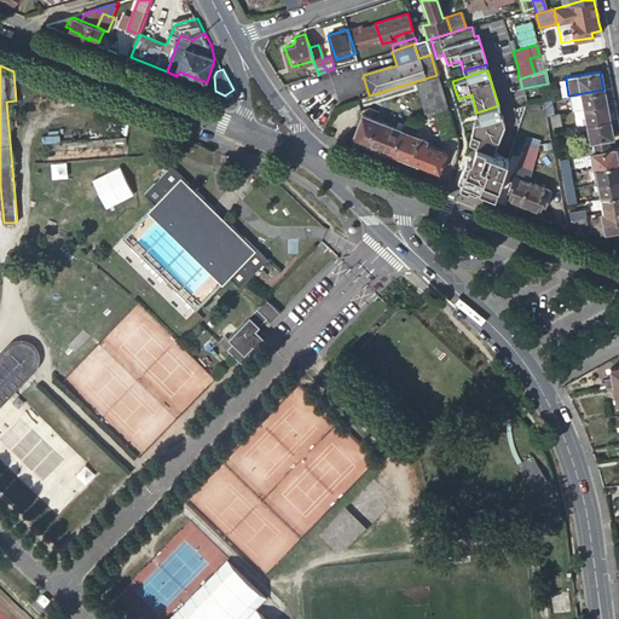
[(607,104),(603,90),(568,96),(571,111),(573,110),(607,104)]
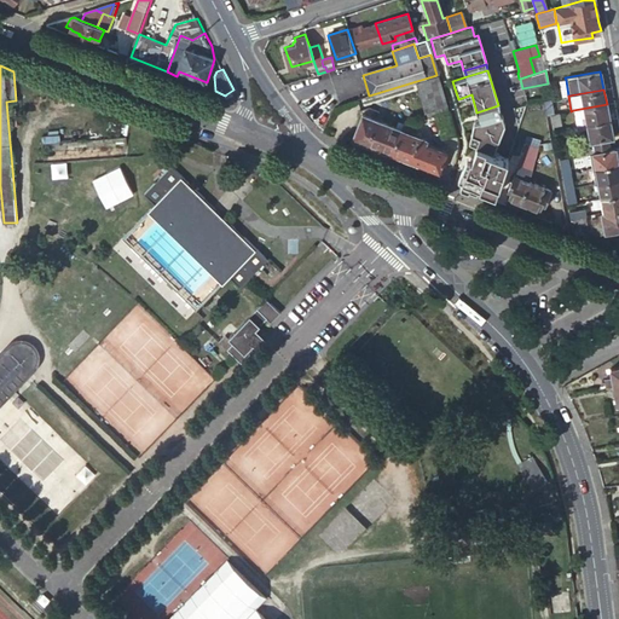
[(609,119),(607,104),(573,110),(576,126),(585,123),(609,119)]
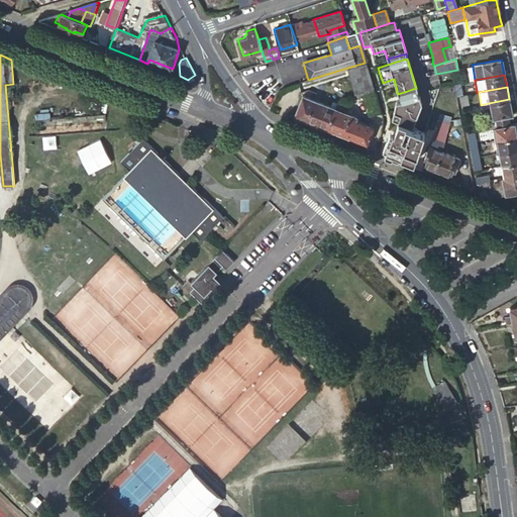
[(416,88),(398,94),(400,99),(417,94),(416,88)]
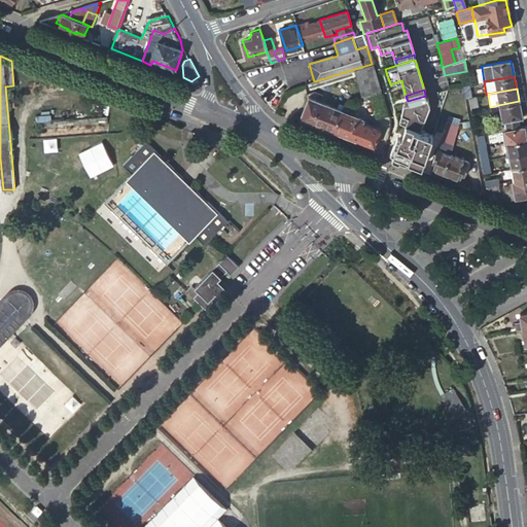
[(388,114),(382,94),(370,98),(377,118),(388,114)]
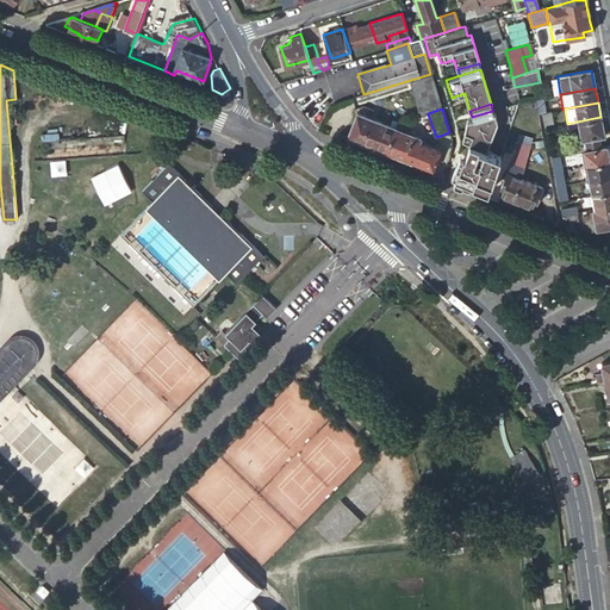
[(347,136),(385,150),(394,126),(358,111),(347,136)]
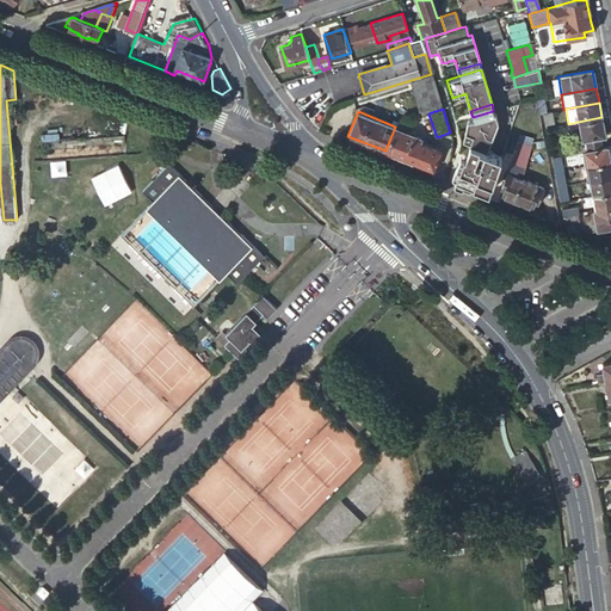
[(500,155),(486,150),(498,121),(494,111),(493,111),(473,117),(467,118),(462,140),(469,143),(466,155),(463,155),(458,171),(455,170),(451,178),(456,179),(454,185),(470,191),(471,185),(488,191),(500,155)]
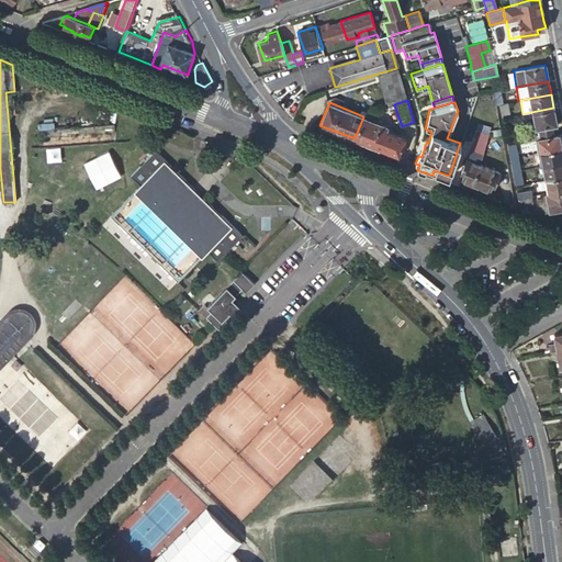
[(506,103),(499,104),(501,114),(508,112),(506,103)]
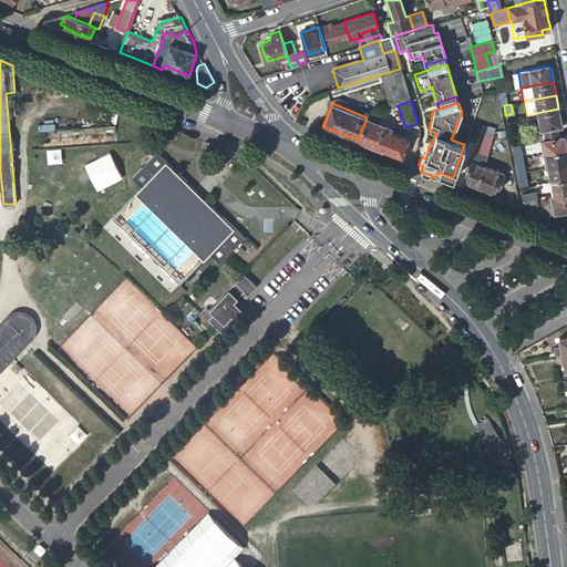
[(562,126),(558,109),(536,113),(539,130),(543,130),(545,140),(557,137),(556,127),(562,126)]
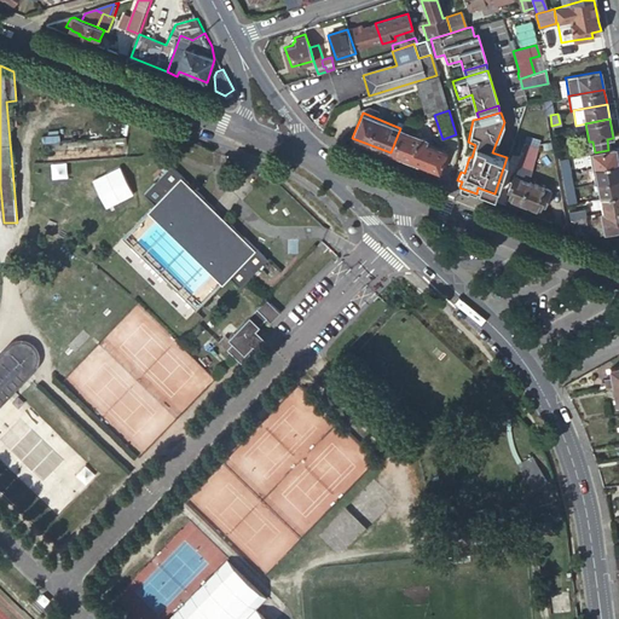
[(426,139),(400,128),(391,152),(438,172),(446,152),(423,143),(426,139)]
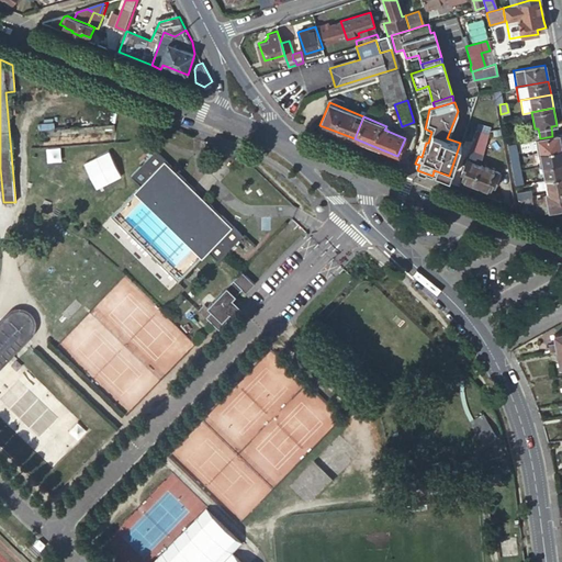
[(40,128),(40,147),(115,144),(115,126),(40,128)]
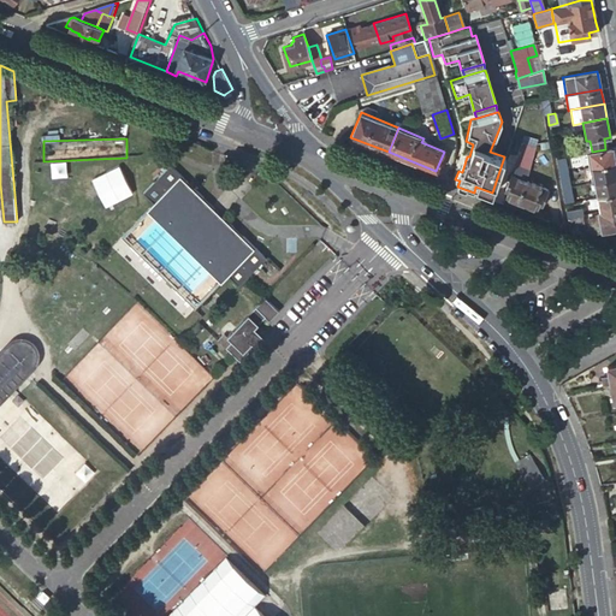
[(525,181),(532,163),(537,149),(523,144),(511,176),(525,181)]
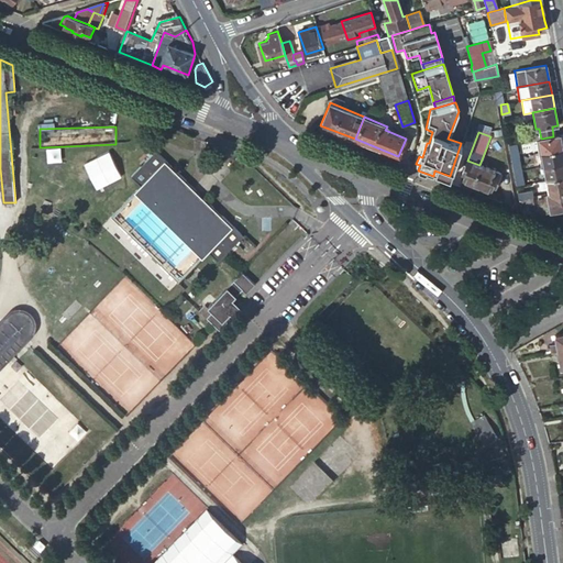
[(559,135),(553,136),(541,139),(538,140),(540,153),(562,148),(559,135)]
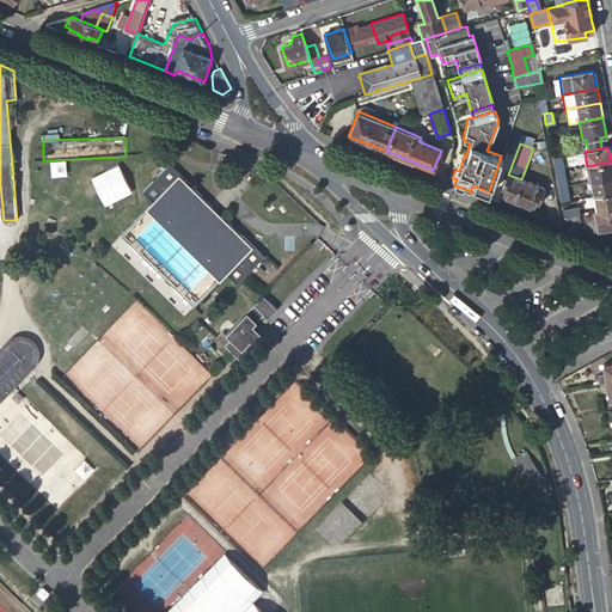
[(560,157),(551,158),(555,172),(562,171),(560,157)]
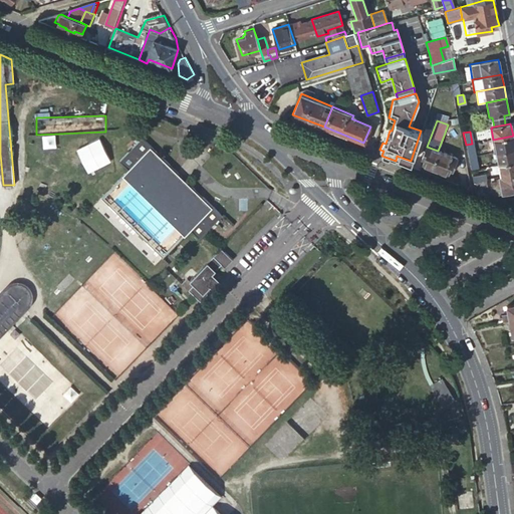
[(513,148),(513,144),(513,136),(493,140),(495,152),(513,148)]
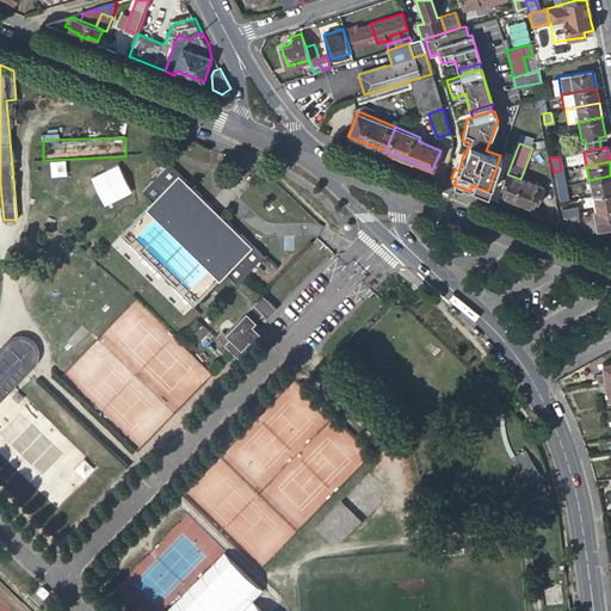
[(264,254),(170,162),(142,190),(153,201),(121,234),(193,306),(227,272),(236,282),(264,254)]
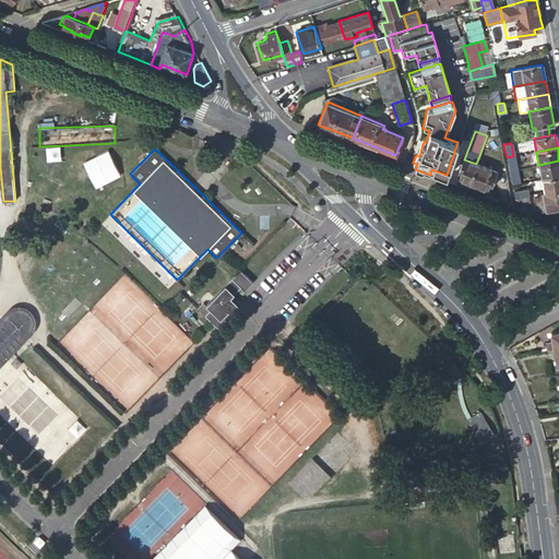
[(458,179),(468,183),(476,164),(464,159),(463,159),(456,174),(460,175),(458,179)]
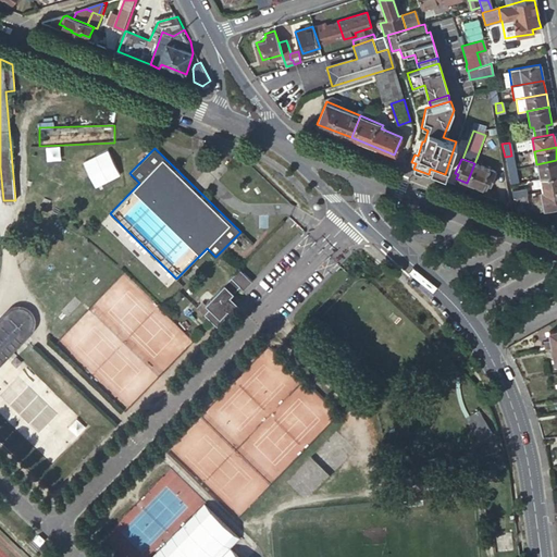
[(514,159),(505,161),(507,170),(515,169),(514,159)]
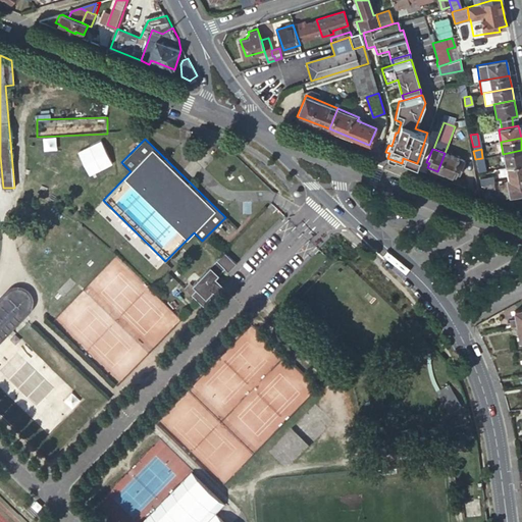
[(521,163),(521,150),(503,154),(506,167),(521,163)]
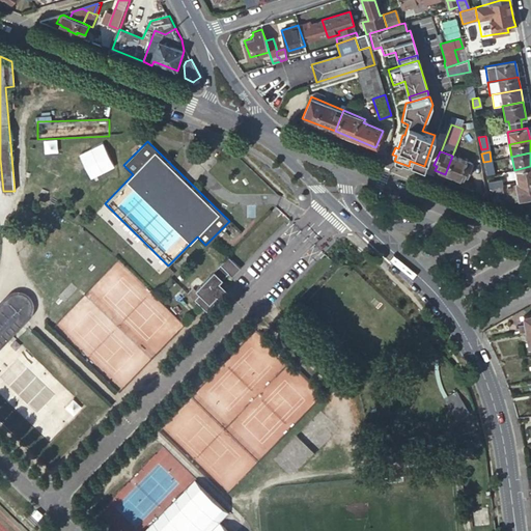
[(452,156),(445,174),(460,180),(463,176),(466,177),(471,164),(452,156)]
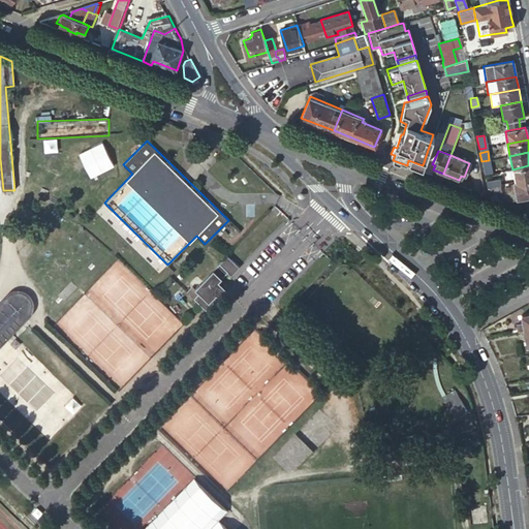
[(528,180),(528,165),(512,169),(515,182),(515,183),(528,180)]
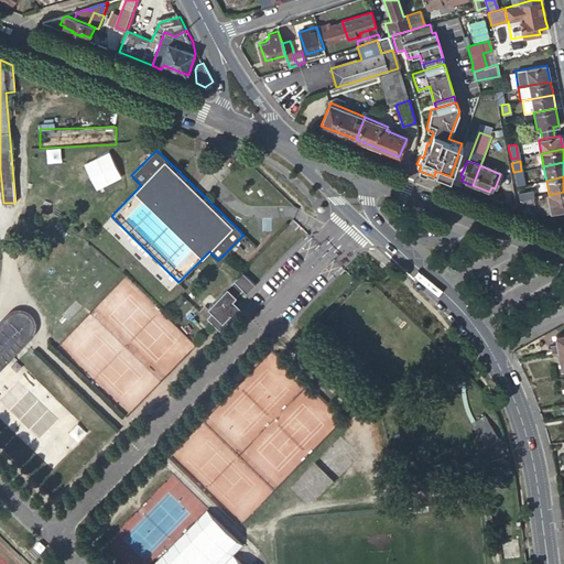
[(517,192),(519,199),(533,197),(532,190),(517,192)]
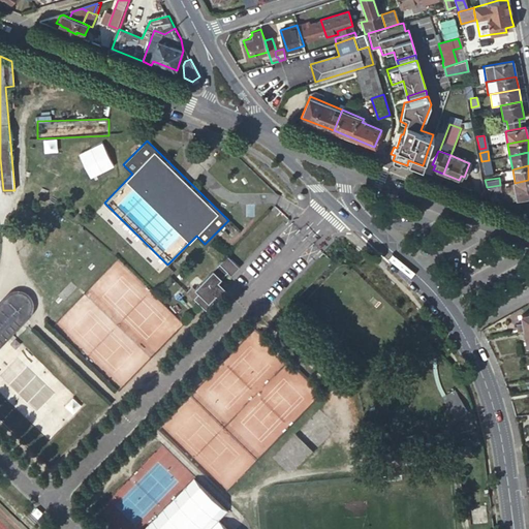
[(528,196),(528,180),(515,183),(515,182),(512,182),(514,187),(505,188),(507,200),(528,196)]
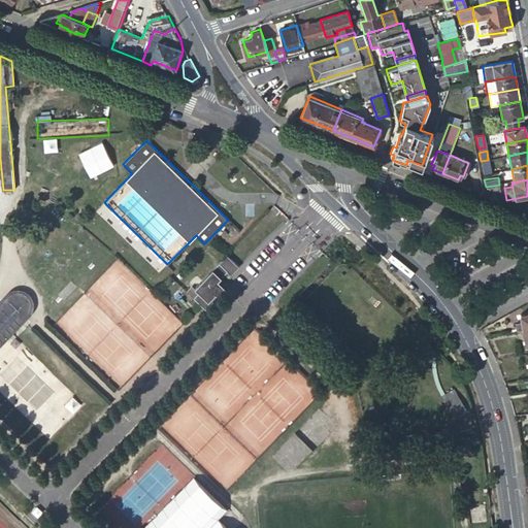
[(486,187),(487,197),(502,203),(499,185),(486,187)]
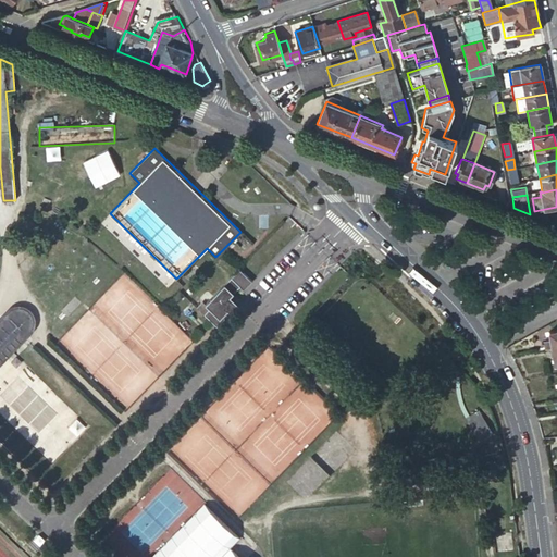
[(254,281),(242,268),(206,304),(209,306),(203,312),(218,326),(239,304),(231,296),(240,286),(244,289),(254,281)]
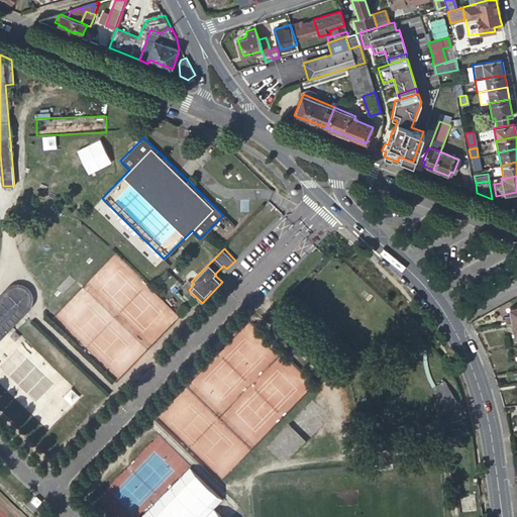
[(10,286),(0,295),(0,335),(23,312),(27,307),(29,305),(31,302),(31,300),(31,296),(31,294),(30,292),(29,289),(27,288),(26,286),(24,285),(20,284),(17,284),(15,284),(13,284),(10,286)]
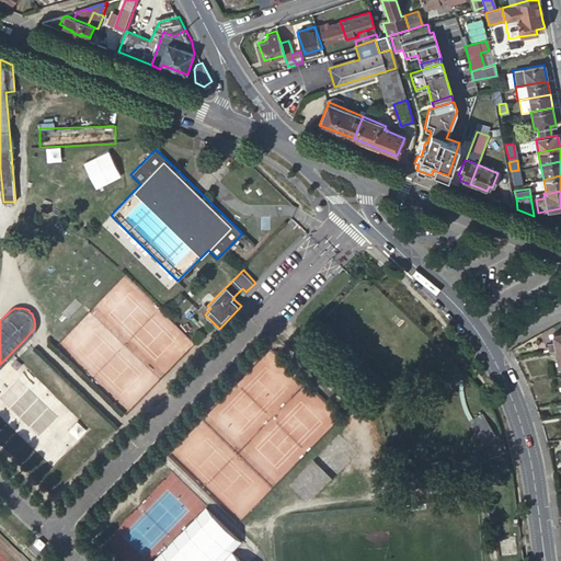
[(547,344),(548,352),(556,351),(554,343),(547,344)]
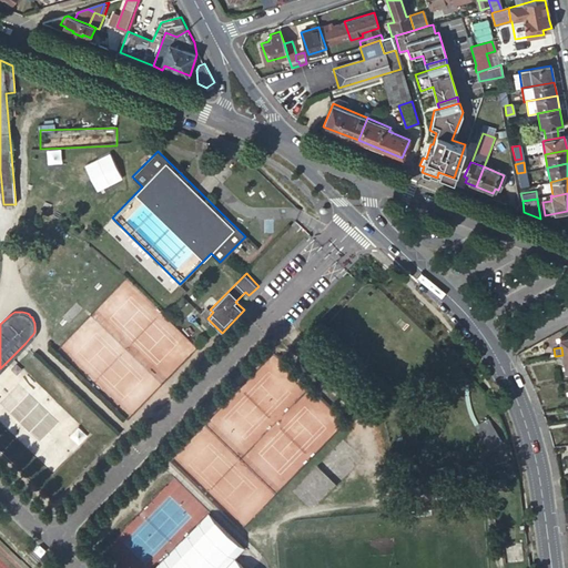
[(14,438),(33,458),(44,447),(24,427),(14,438)]
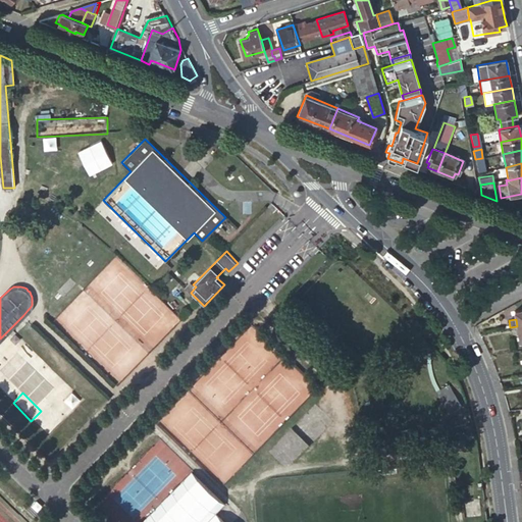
[(286,468),(310,446),(292,427),(268,451),(286,468)]
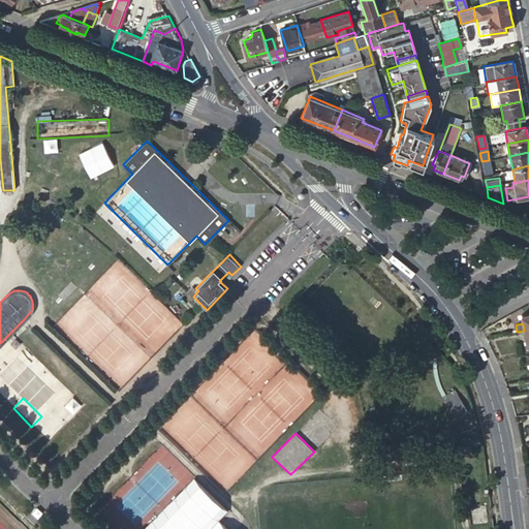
[(195,476),(144,528),(208,528),(218,520),(228,508),(195,476)]
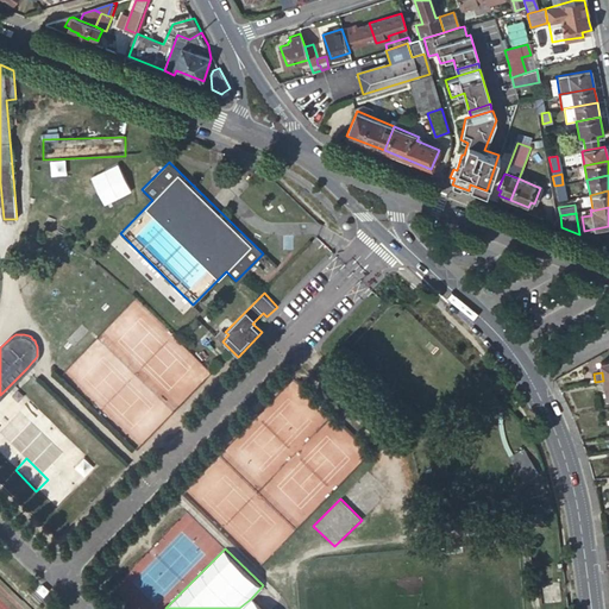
[(239,608),(262,608),(251,598),(239,608)]
